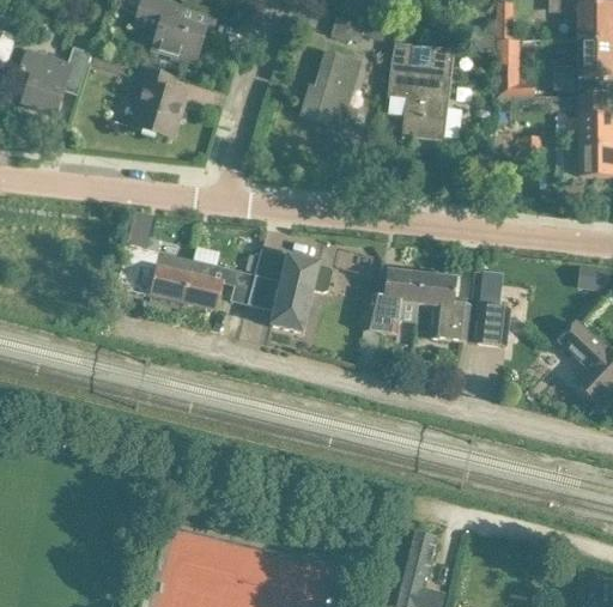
[(183,2),(176,0),(138,0),(132,20),(156,28),(150,47),(195,60),(205,26),(178,18),(183,2)]
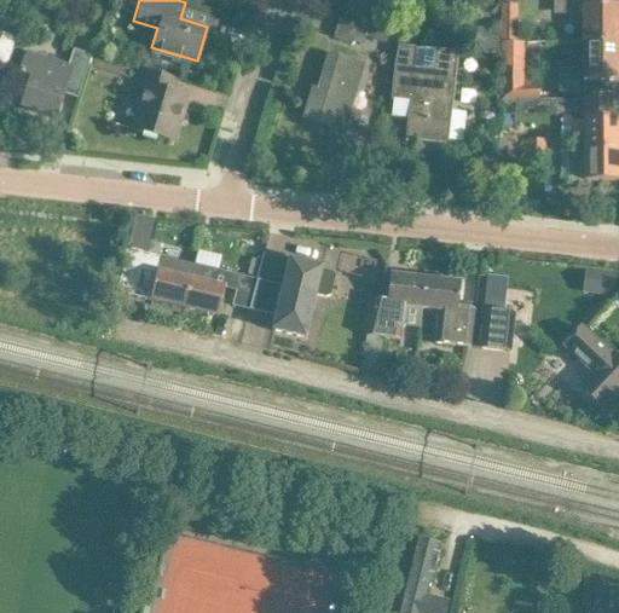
[(556,0),(556,10),(568,9),(568,21),(582,21),(582,40),(618,39),(618,0),(583,1),(583,0),(556,0)]
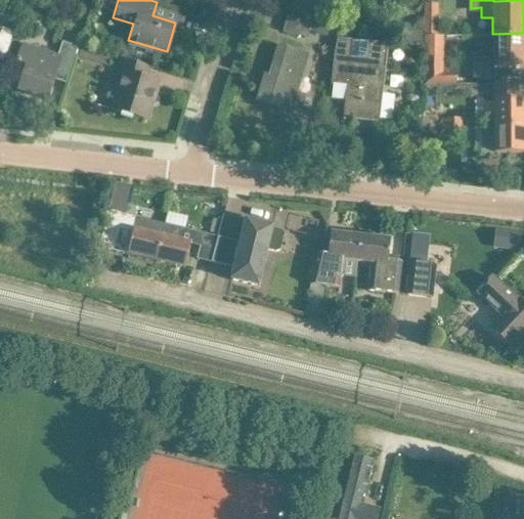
[(312,15),(311,20),(287,13),(282,28),(306,35),(309,28),(328,33),(331,20),(312,15)]
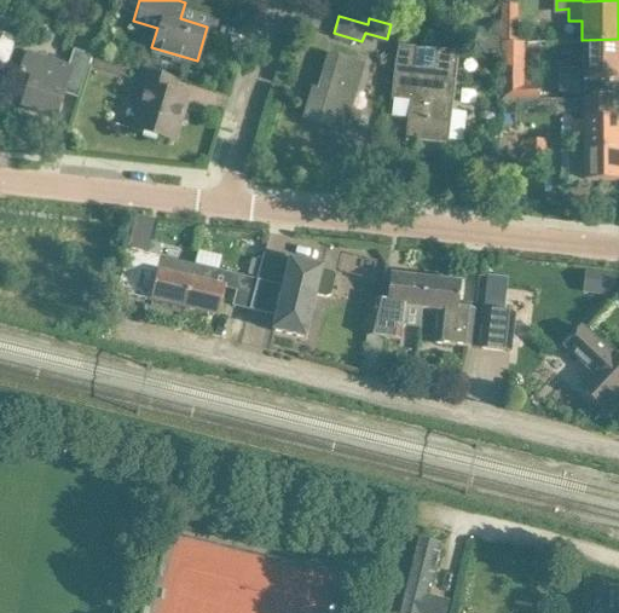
[(519,16),(502,16),(502,38),(518,38),(519,16)]
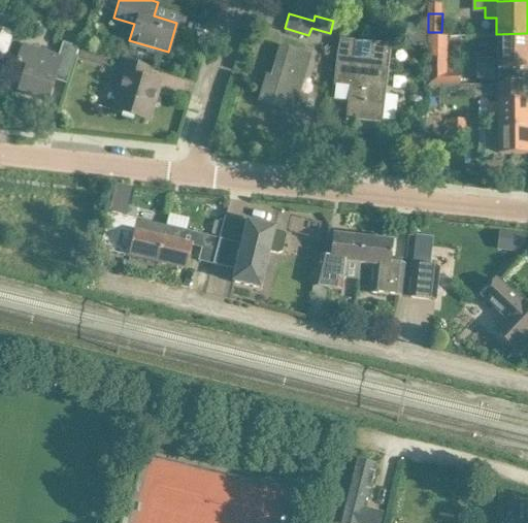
[(0,69),(1,69),(7,51),(13,30),(2,26),(3,24),(0,22),(0,69)]
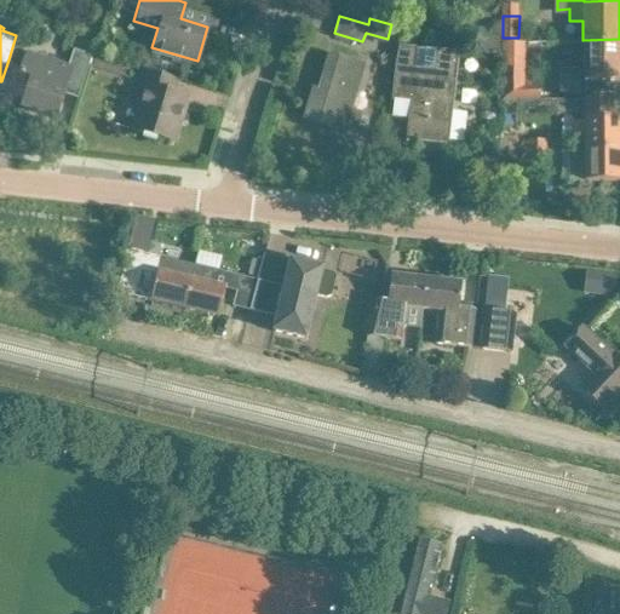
[(478,36),(478,50),(499,50),(499,36),(478,36)]
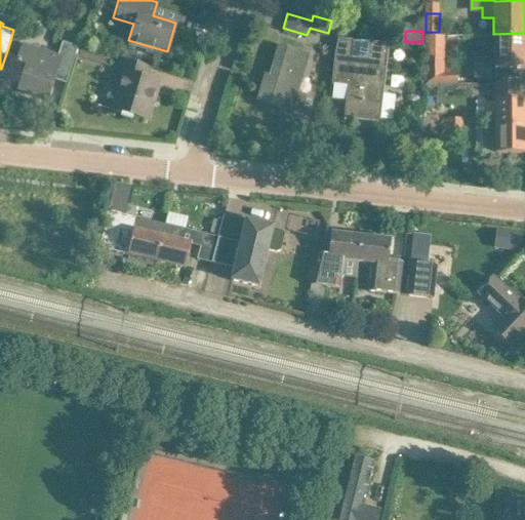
[(463,46),(463,32),(447,33),(447,46),(463,46)]
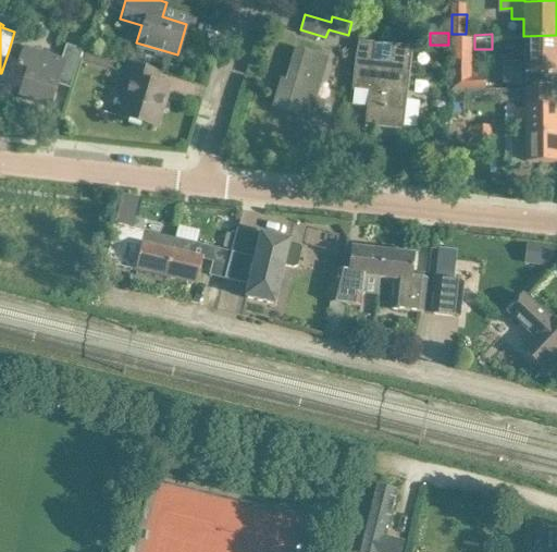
[(556,68),(556,35),(523,36),(523,53),(504,53),(504,80),(545,80),(545,69),(556,68)]
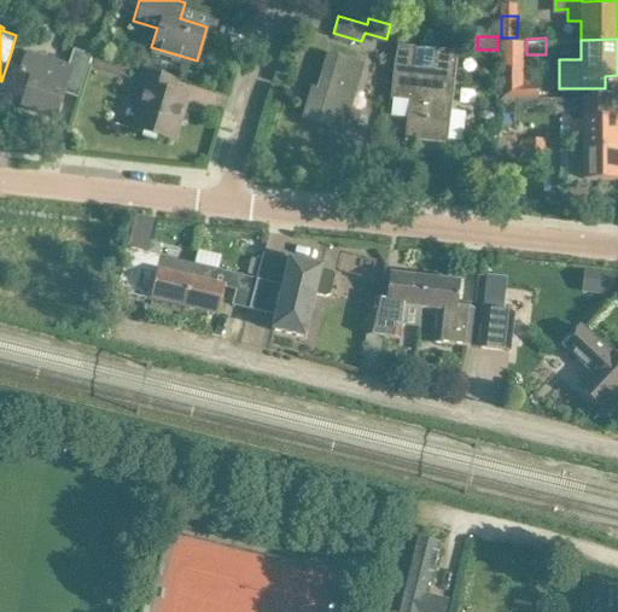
[(406,135),(447,140),(458,48),(398,41),(391,95),(410,98),(406,135)]
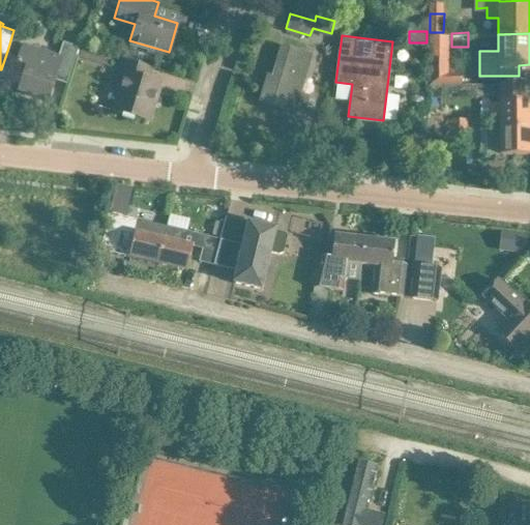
[(79,44),(63,38),(60,49),(76,54),(79,44)]
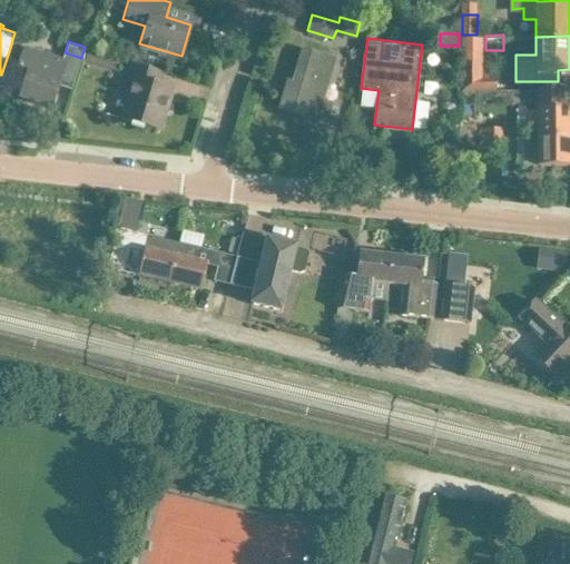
[(51,106),(67,58),(25,45),(18,66),(28,69),(19,95),(51,106)]
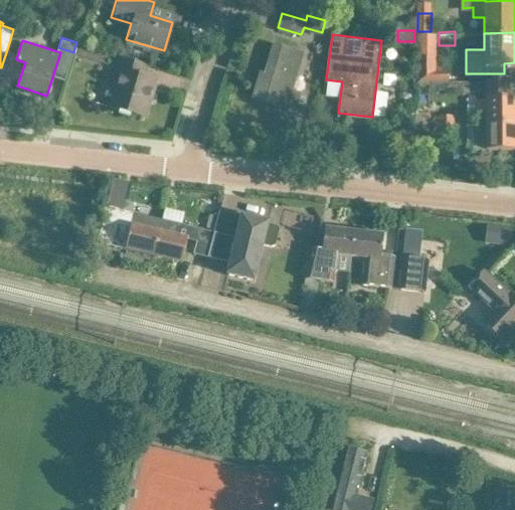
[(303,50),(295,47),(275,41),(262,81),(258,80),(252,96),(295,110),(301,91),(291,87),(303,50)]
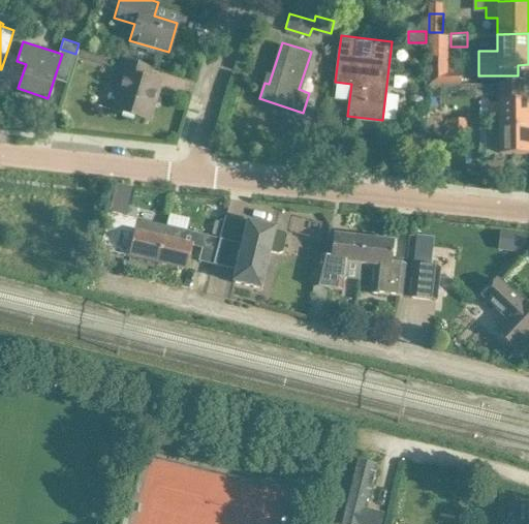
[(149,118),(160,81),(149,76),(152,65),(124,57),(120,69),(124,70),(113,108),(149,118)]
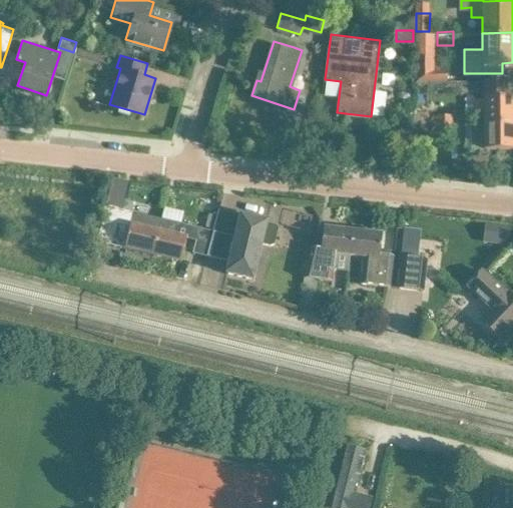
[(434,56),(416,56),(416,79),(448,79),(448,68),(434,68),(434,56)]
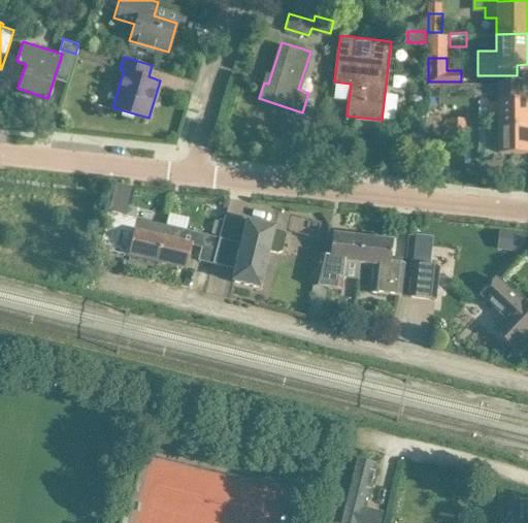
[(527,97),(521,98),(521,82),(472,82),(472,94),(497,95),(497,113),(487,113),(487,125),(527,125),(527,97)]
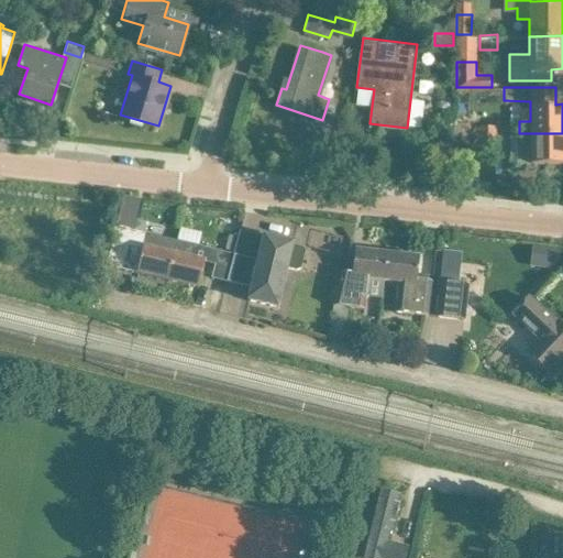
[(456,161),(470,161),(468,133),(456,133),(456,135),(456,161)]
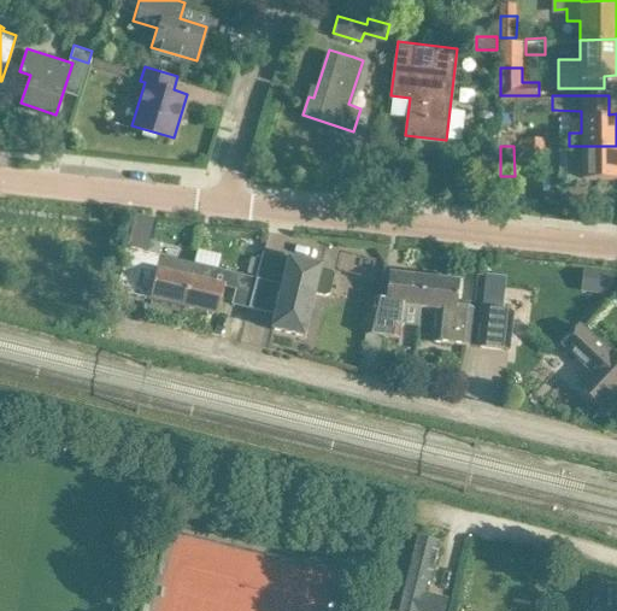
[(542,157),(542,146),(524,146),(526,157),(542,157)]
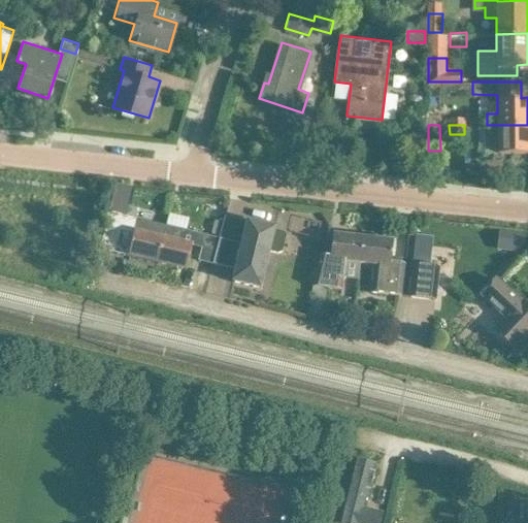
[(527,125),(487,125),(485,125),(485,152),(527,151),(527,125)]
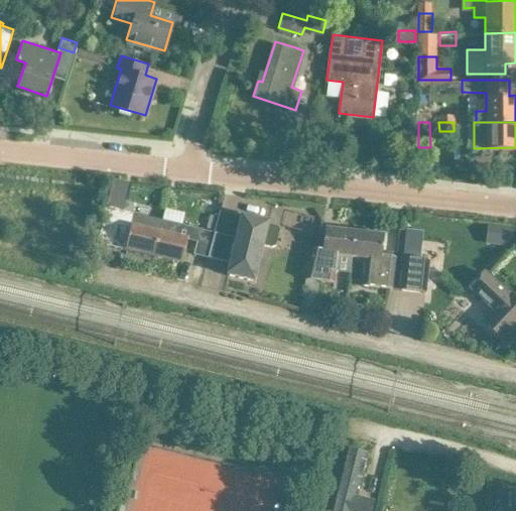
[(416,159),(418,139),(418,124),(404,123),(402,158),(416,159)]
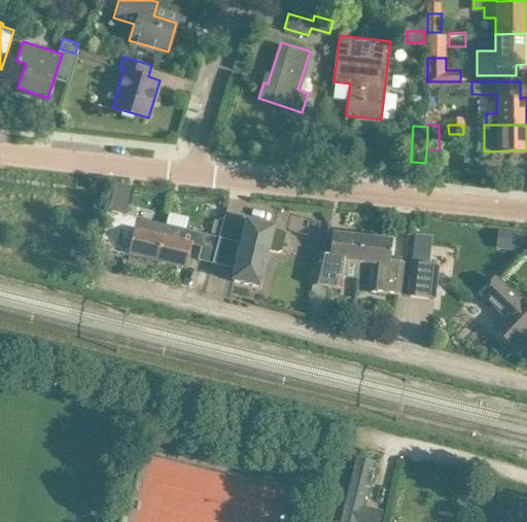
[(327,207),(318,206),(326,217),(327,207)]
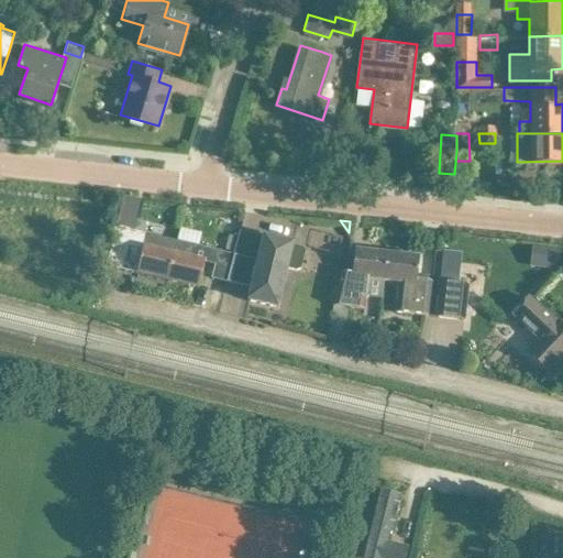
[(117,222),(107,262),(124,266),(136,270),(167,276),(177,238),(127,226),(117,222)]
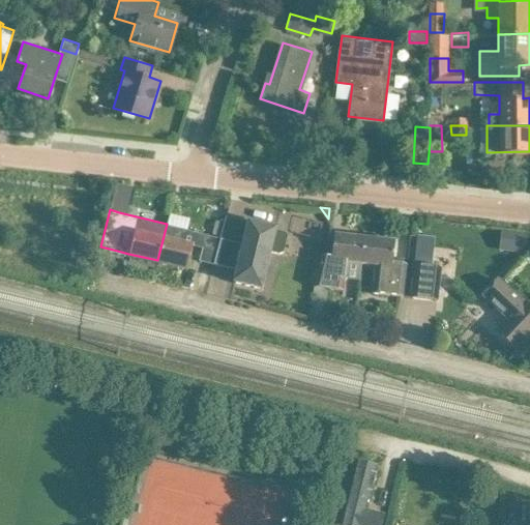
[(219,236),(213,262),(236,267),(233,280),(261,287),(275,226),(248,220),(242,241),(219,236)]
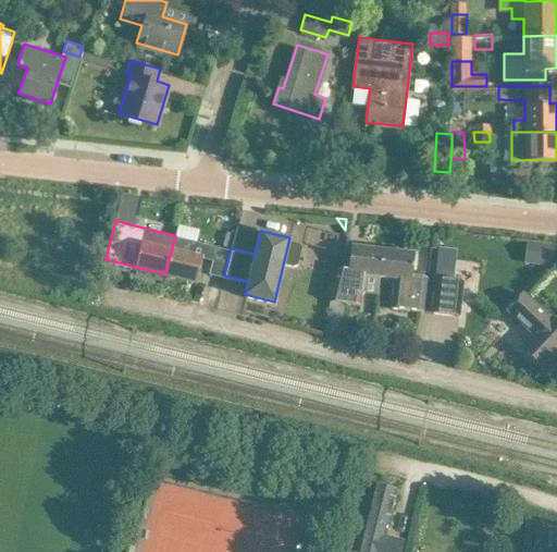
[(175,235),(165,273),(196,281),(202,255),(212,258),(209,271),(224,276),(231,248),(175,235)]
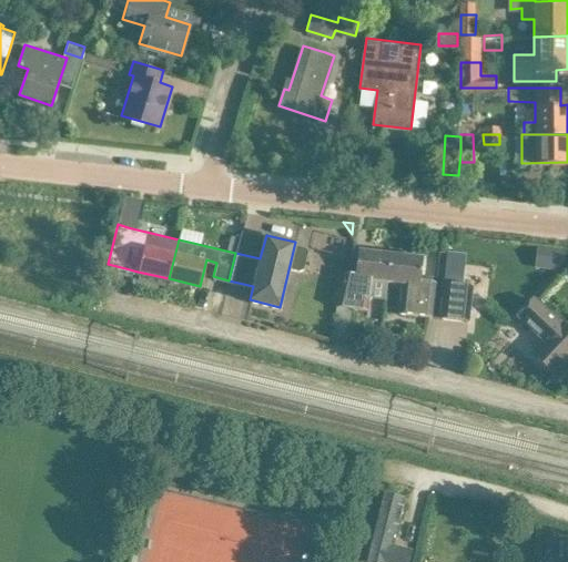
[(344,271),(336,305),(352,306),(367,308),(368,296),(385,298),(387,279),(391,252),(358,248),(355,272),(344,271)]
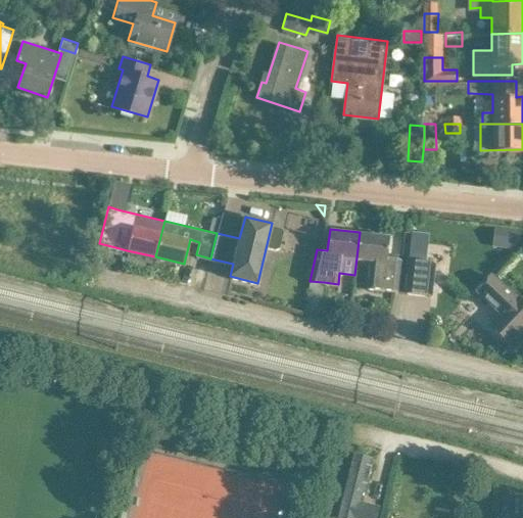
[(360,232),(357,257),(370,259),(367,287),(397,290),(401,257),(387,256),(389,236),(360,232)]
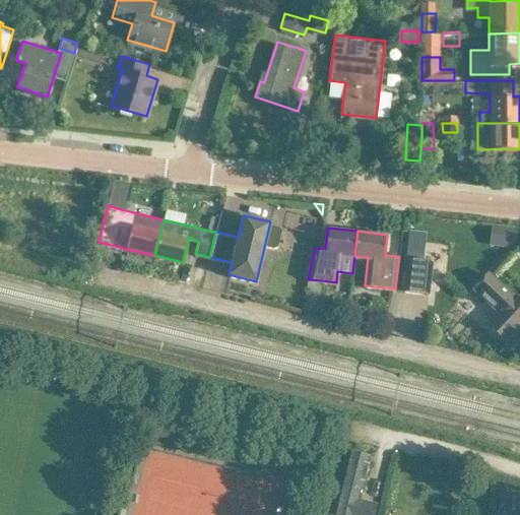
[(408,246),(407,257),(424,259),(426,247),(408,246)]
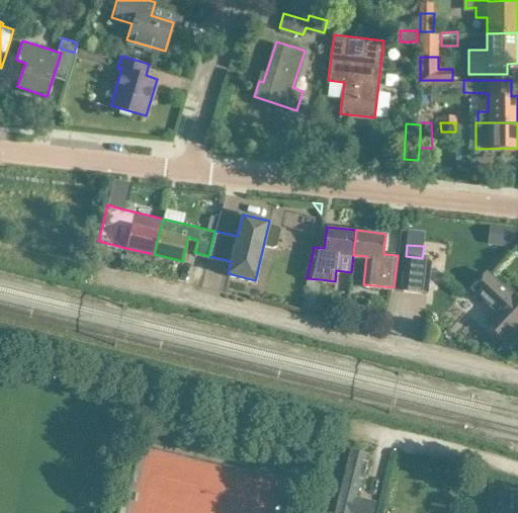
[(402,288),(427,291),(430,259),(422,258),(406,256),(402,288)]
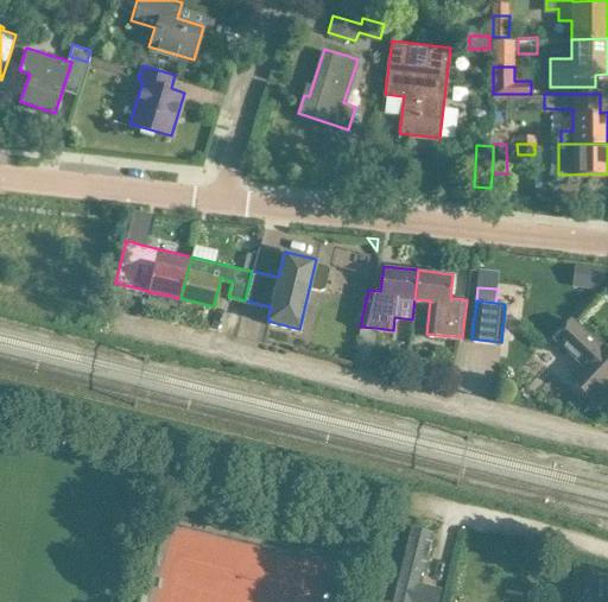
[(607,349),(602,344),(600,346),(570,318),(553,336),(583,363),(570,378),(590,397),(593,395),(597,400),(607,390),(607,349)]
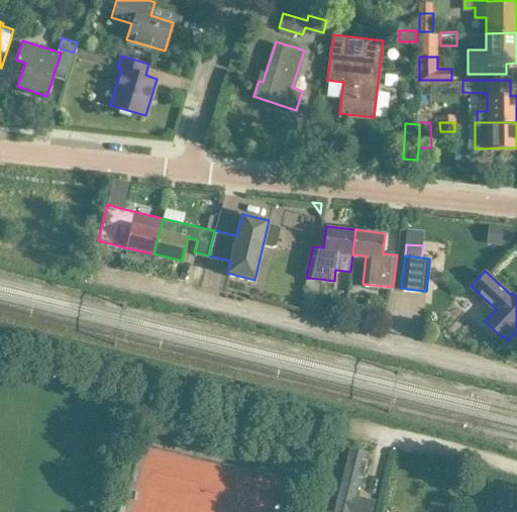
[(325,488),(320,507),(340,511),(371,511),(374,499),(357,495),(368,452),(347,447),(342,466),(331,464),(326,483),(325,488)]
